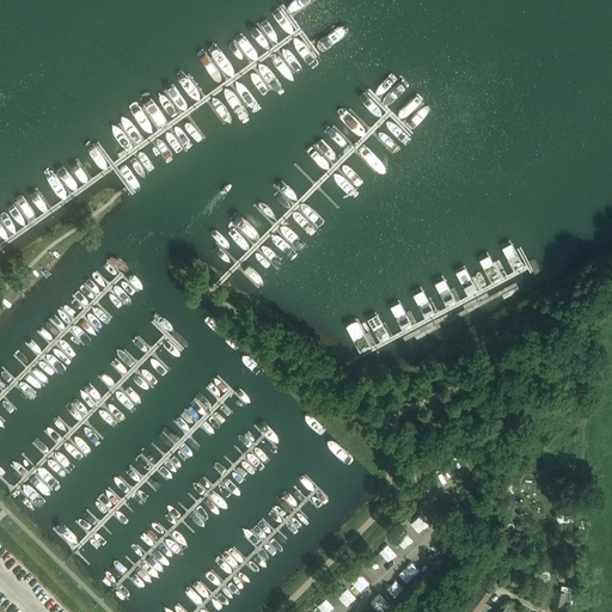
[(509,240),(500,245),(514,271),(524,267),(509,240)]
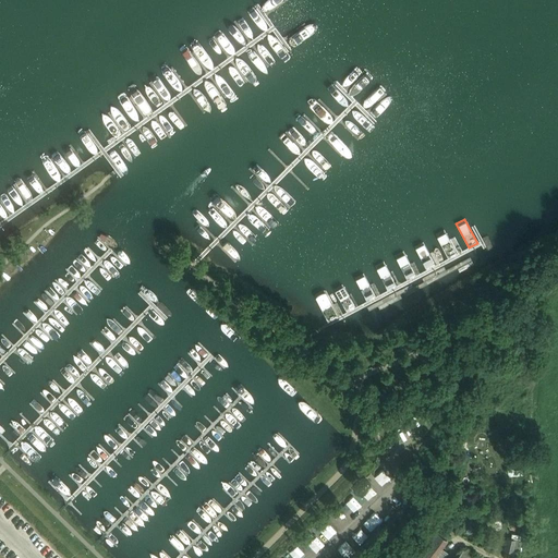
[(444,230),(435,234),(448,258),(457,254),(444,230)]
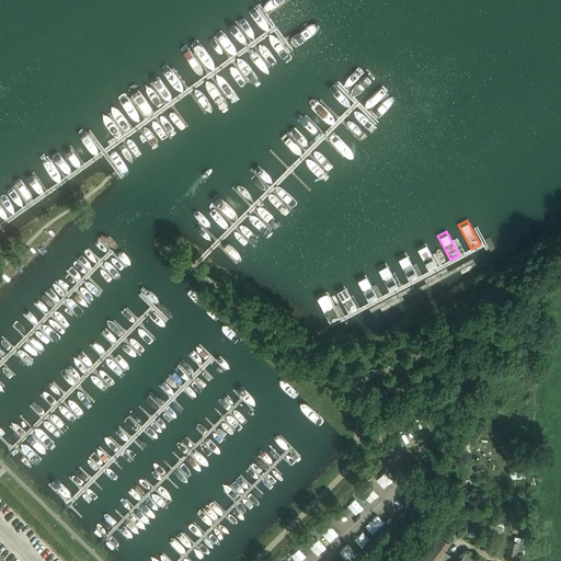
[(426,243),(418,248),(430,271),(438,265),(426,243)]
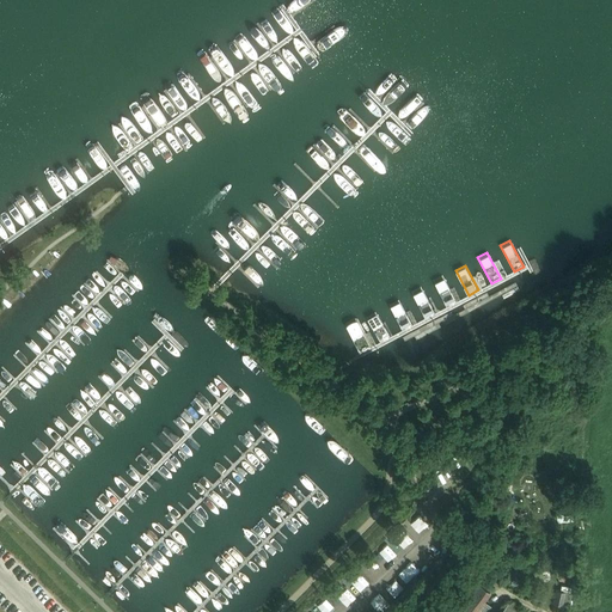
[(442,275),(433,281),(446,307),(456,301),(442,275)]
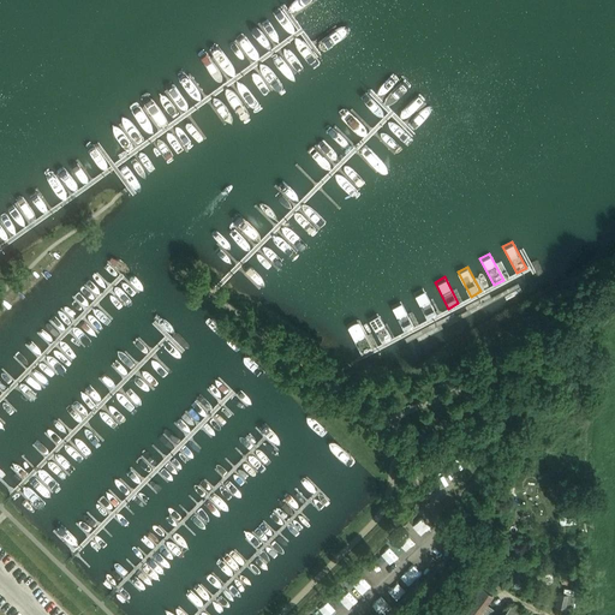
[(423,288),(413,293),(427,320),(436,315),(423,288)]
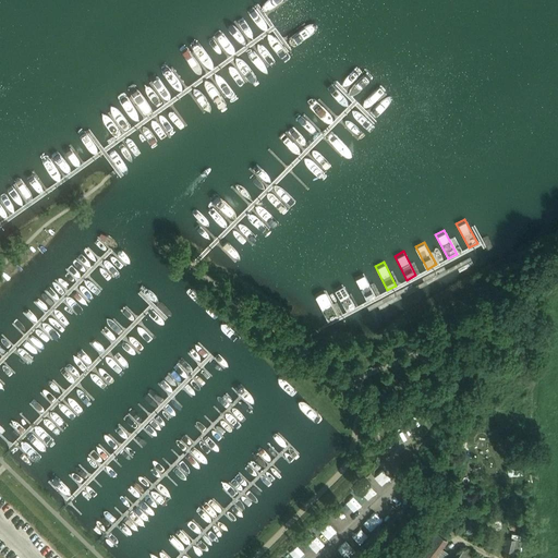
[(363,273),(354,277),(367,301),(376,296),(363,273)]
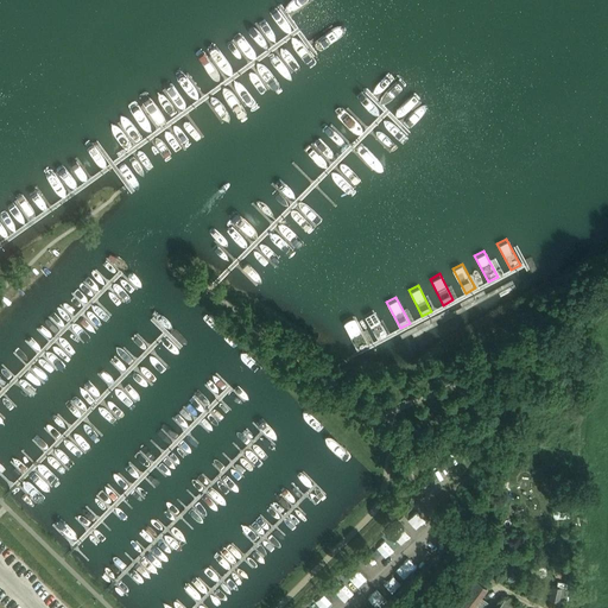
[(374,309),(365,314),(378,340),(387,335),(374,309)]
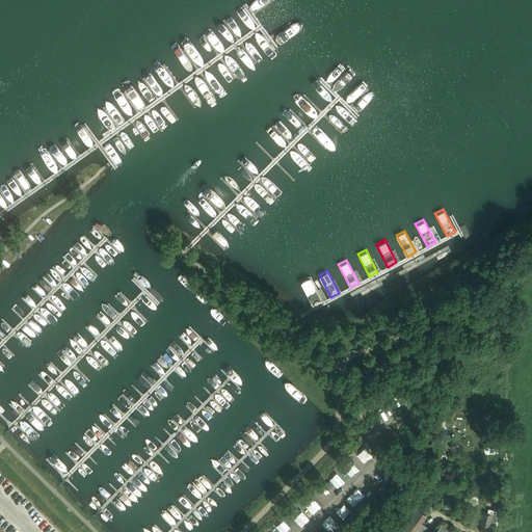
[(308,280),(299,285),(312,308),(320,303),(308,280)]
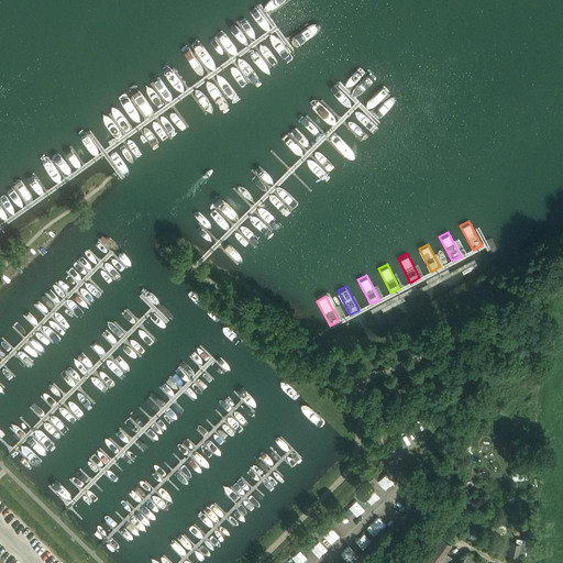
[(527,478),(526,462),(512,462),(512,478),(527,478)]
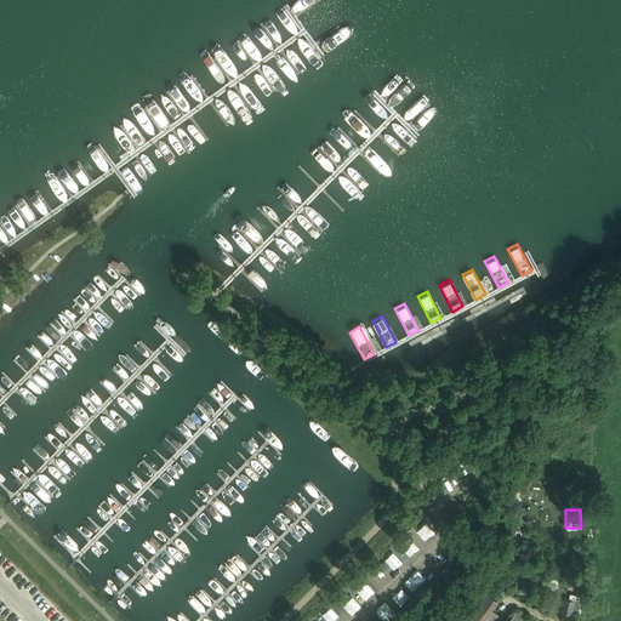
[(426,522),(416,530),(425,539),(434,530),(426,522)]
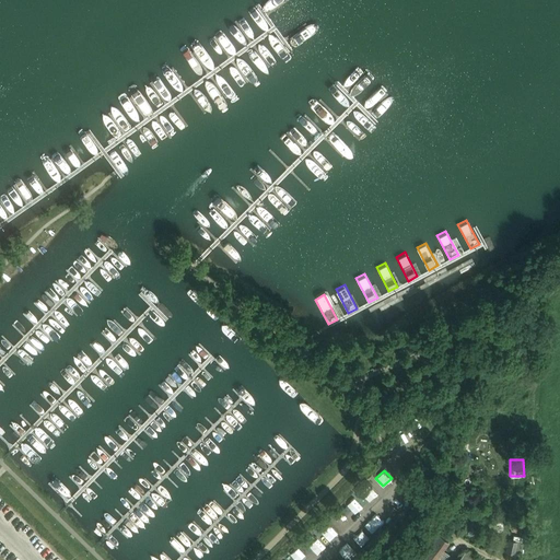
[(370,501),(378,492),(369,483),(361,491),(370,501)]
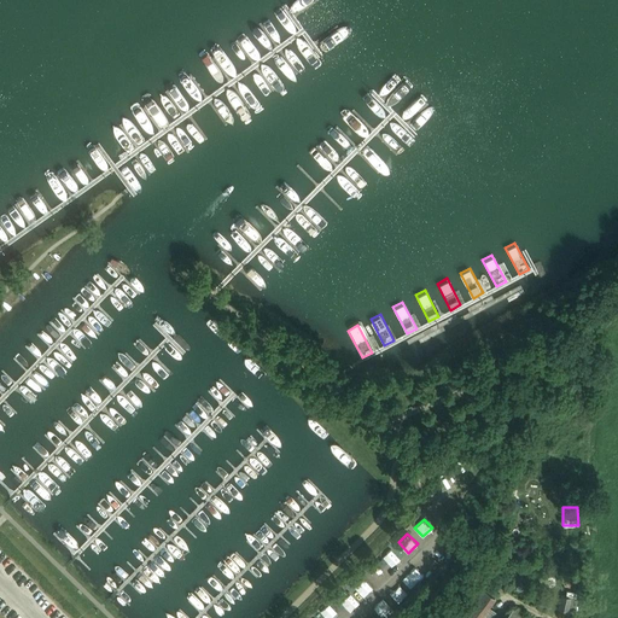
[(391,548),(383,555),(392,565),(401,558),(391,548)]
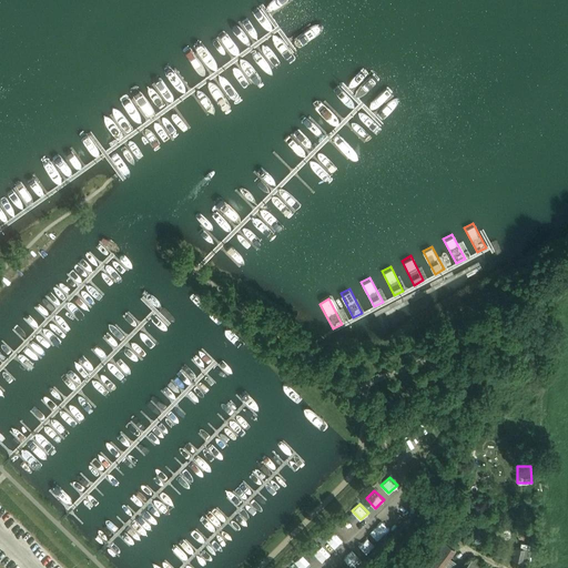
[(369,531),(377,540),(389,528),(382,520),(369,531)]
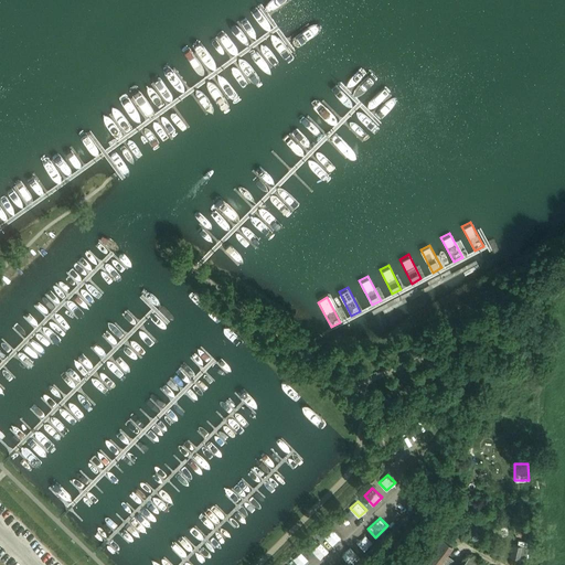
[(332,528),(323,535),(332,545),(341,537),(332,528)]
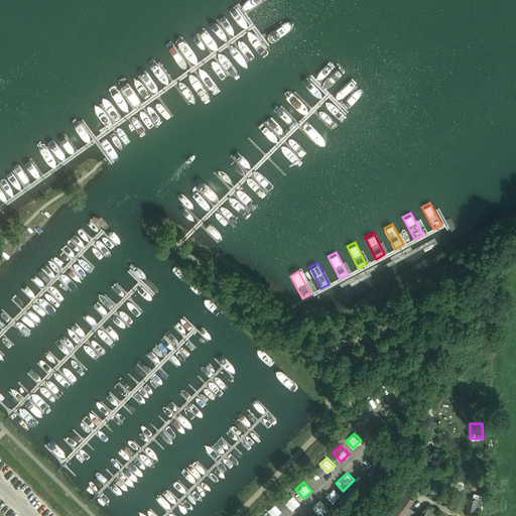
[(333,502),(341,495),(334,488),(326,495),(333,502)]
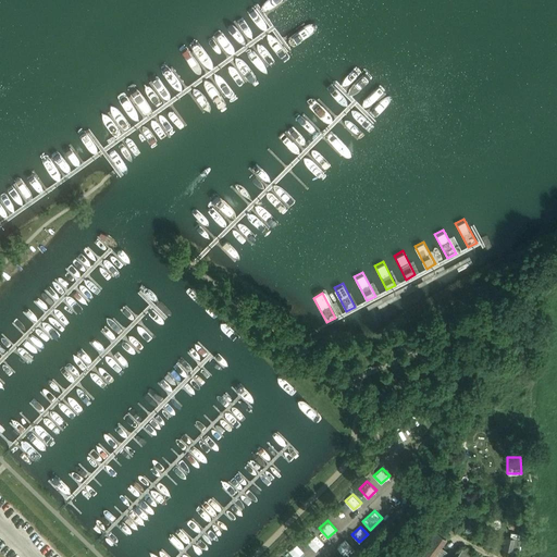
[(419,555),(422,556),(433,556),(446,540),(435,532),(419,555)]
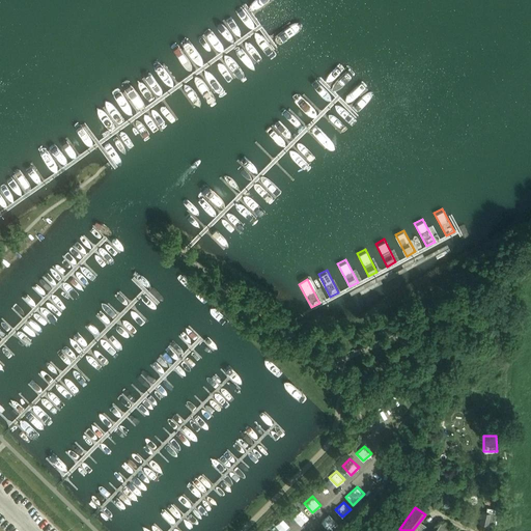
[(292,515),(301,525),(309,516),(301,508),(292,515)]
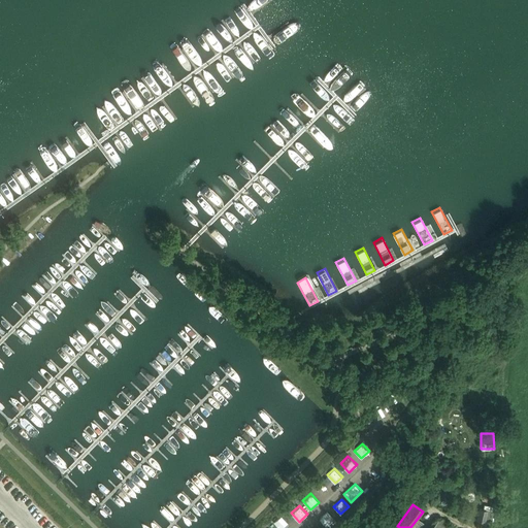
[(484,522),(490,523),(493,512),(482,508),(480,508),(477,520),(480,521),(484,522)]
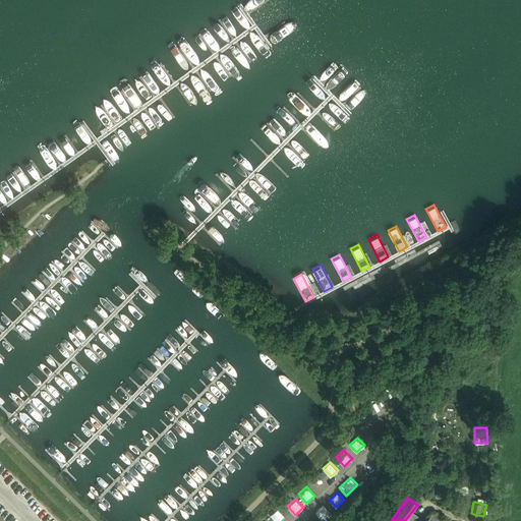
[(323,518),(330,510),(322,504),(314,512),(323,518)]
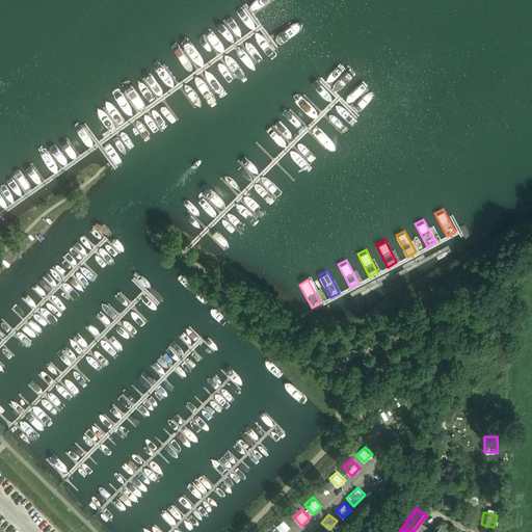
[(276,525),(282,531),(284,531),(291,526),(283,519),(276,525)]
